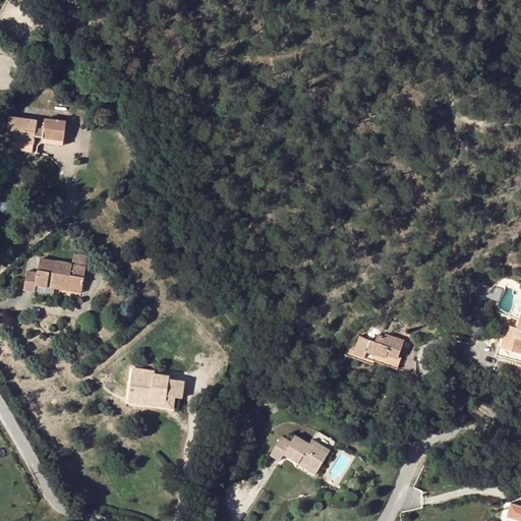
[(35,137),(64,140),(65,123),(45,120),(44,127),(37,127),(38,120),(11,116),(8,139),(35,142),(35,137)]
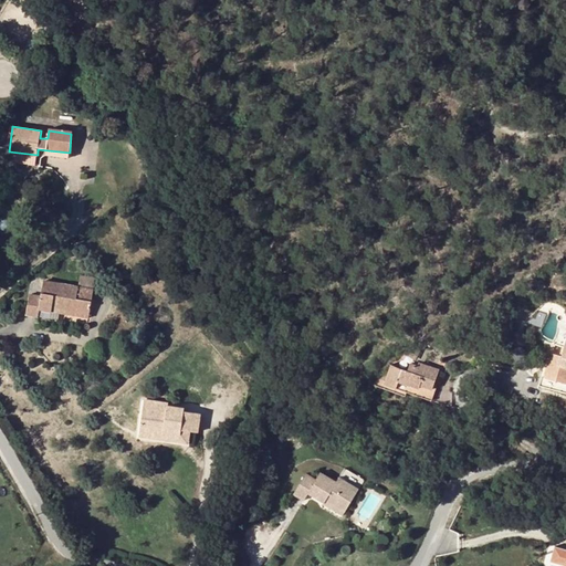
[(38,155),(69,158),(70,153),(38,149),(38,155)]
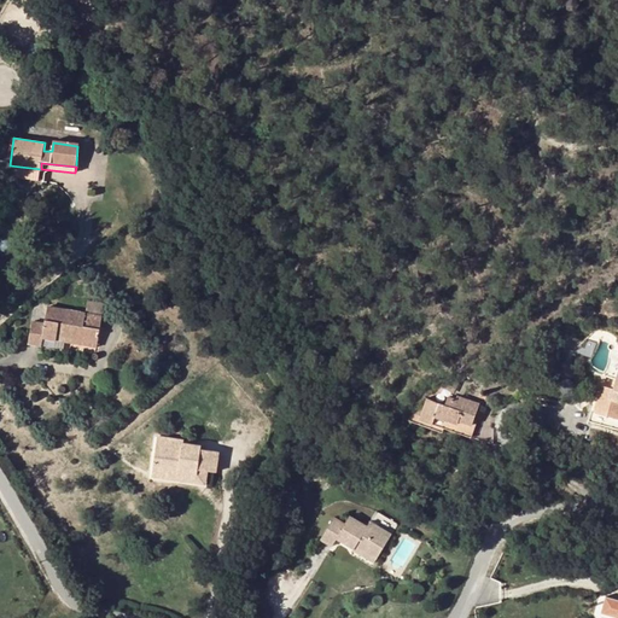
[(41,169),(10,165),(9,176),(40,180),(41,169)]
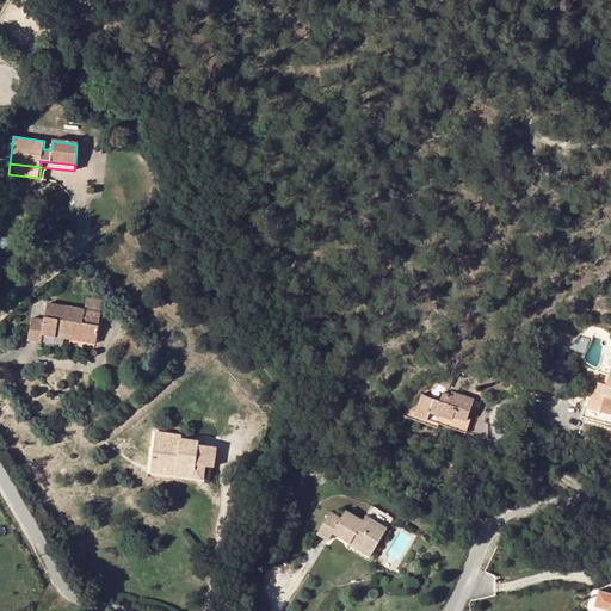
[(87,297),(86,309),(100,310),(103,300),(87,297)]
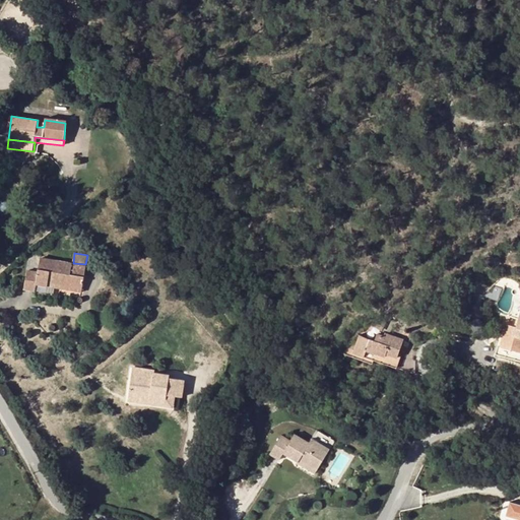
[(82,287),(85,264),(73,263),(41,257),(38,272),(27,270),(24,288),(35,290),(36,283),(47,285),(47,282),(82,287)]
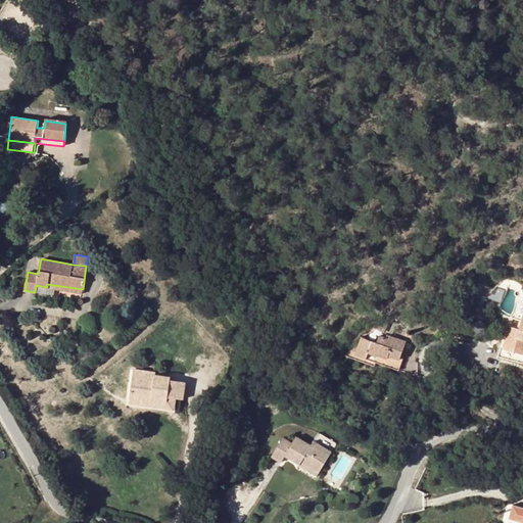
[(54,289),(82,294),(83,289),(47,284),(47,287),(36,285),(35,292),(53,294),(54,289)]
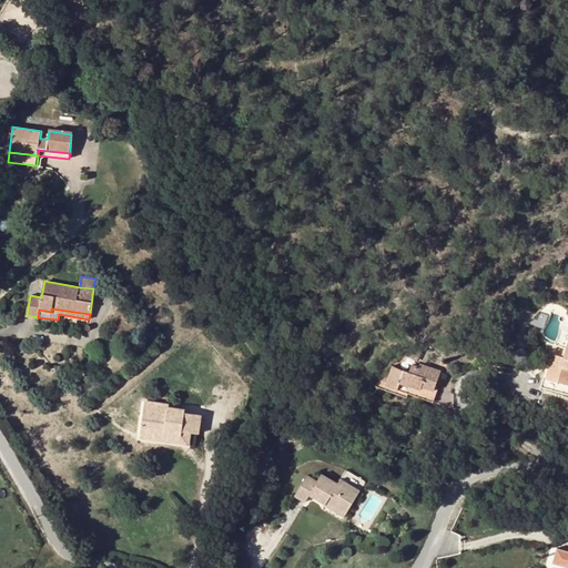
[(422,351),(413,345),(403,354),(416,362),(422,351)]
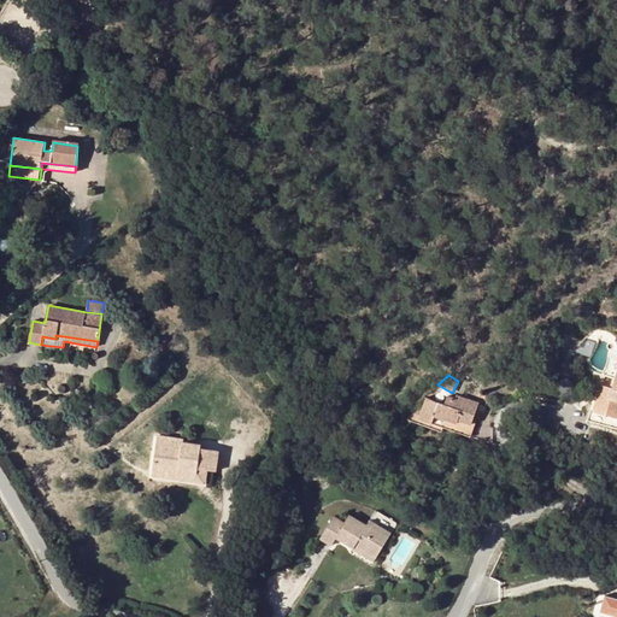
[(616,382),(611,401),(601,399),(595,423),(616,429),(616,382)]
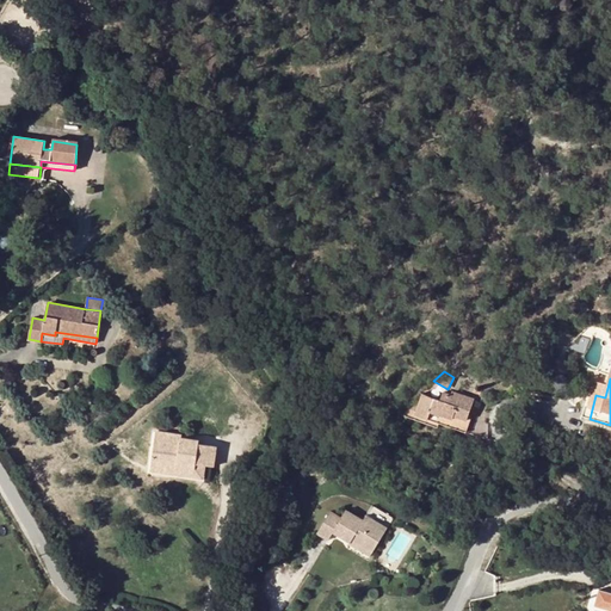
[(434,399),(419,394),(405,415),(426,423),(427,419),(466,432),(469,423),(467,421),(474,399),(452,393),(452,395),(437,390),(434,399)]
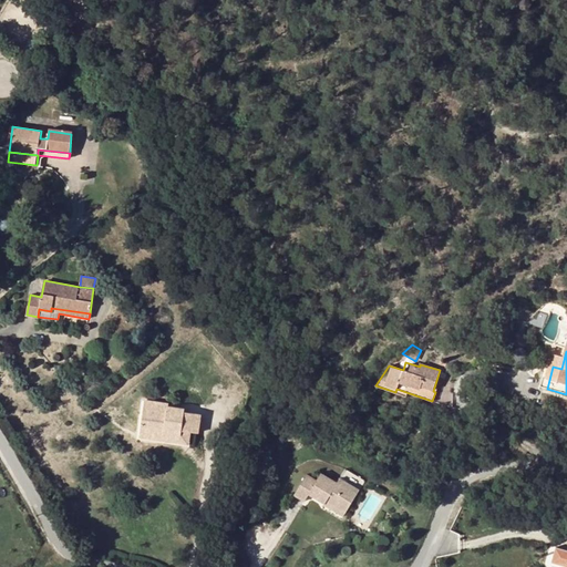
[(146,436),(186,441),(187,434),(196,435),(204,436),(206,419),(189,416),(191,412),(177,411),(177,409),(151,404),(146,436)]
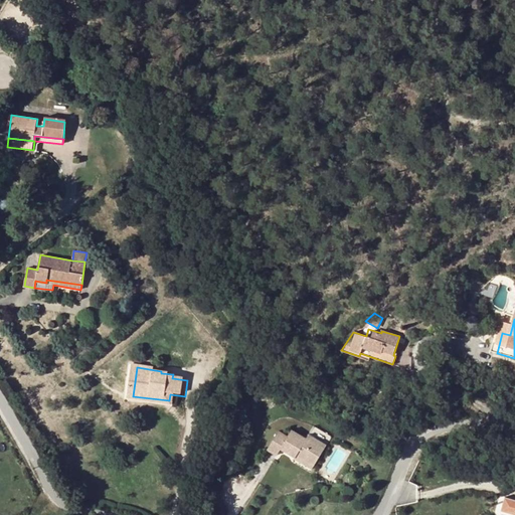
[(169,400),(133,396),(132,400),(177,406),(178,395),(170,394),(169,400)]
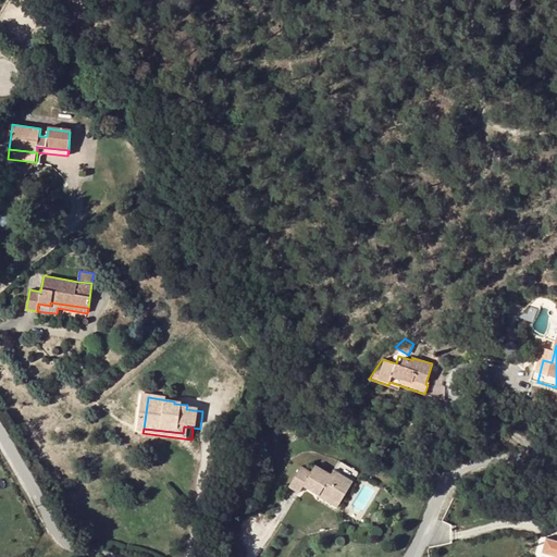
[(327,499),(346,511),(359,490),(339,479),(337,482),(321,472),(317,479),(307,472),(295,492),(305,498),(309,491),(326,502),(327,499)]
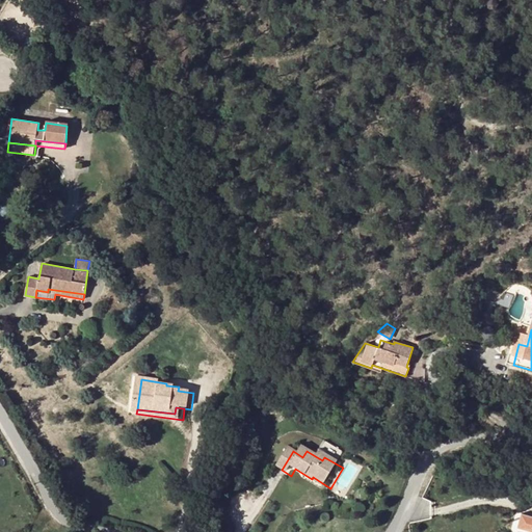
[(313,477),(312,479),(310,481),(327,493),(330,488),(313,477)]
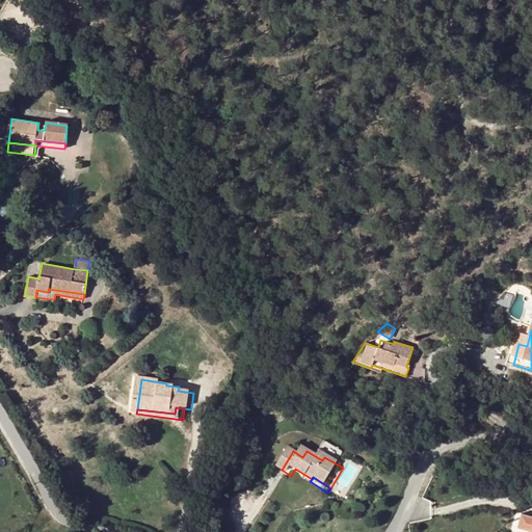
[(531,531),(531,515),(520,512),(515,526),(529,530),(527,531),(531,531)]
